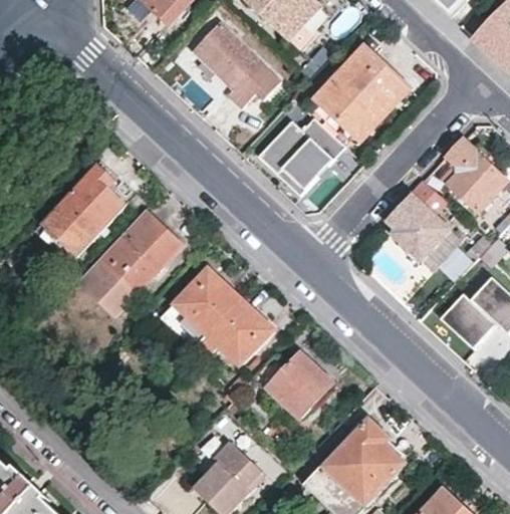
[(137,0),(165,25),(188,0),(137,0)]
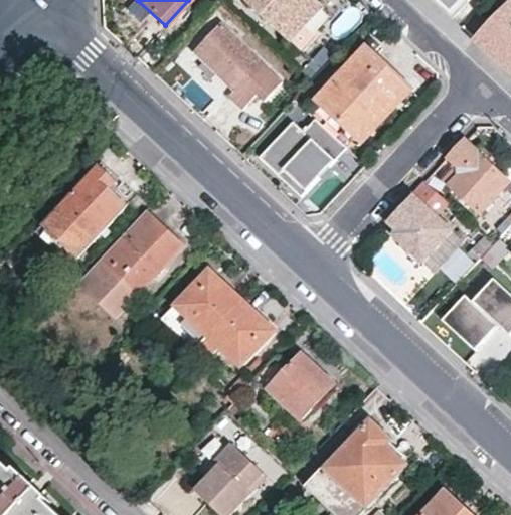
[(317,9),(307,0),(239,0),(238,1),(285,44),(317,9)]
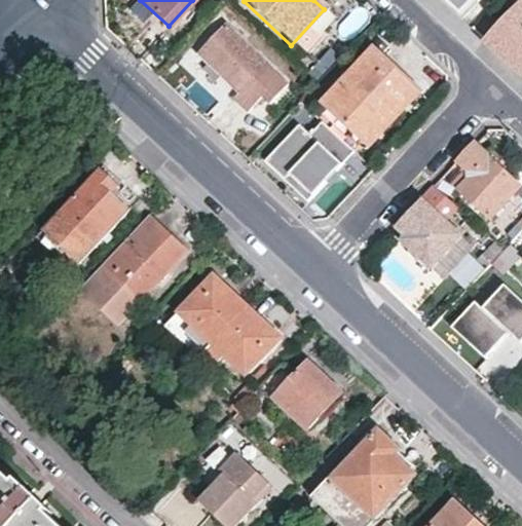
[(442,0),(460,16),(475,0),(442,0)]
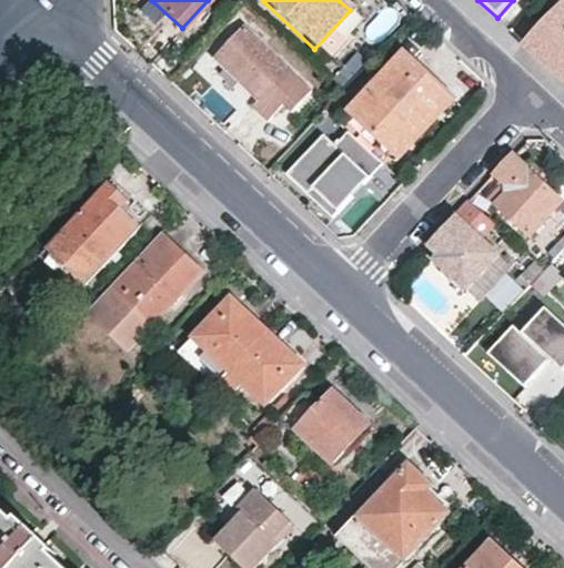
[(559,0),(522,40),(563,79),(563,4),(559,0)]
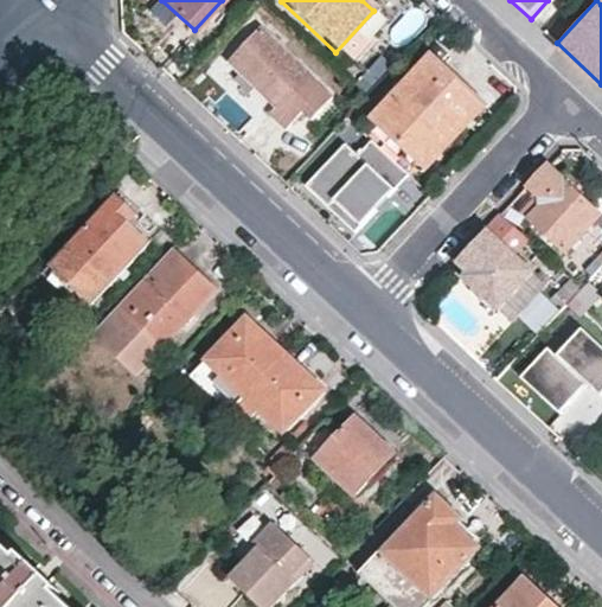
[(333,93),(261,24),(228,59),(275,104),(269,110),(285,127),(302,109),(311,116),(333,93)]
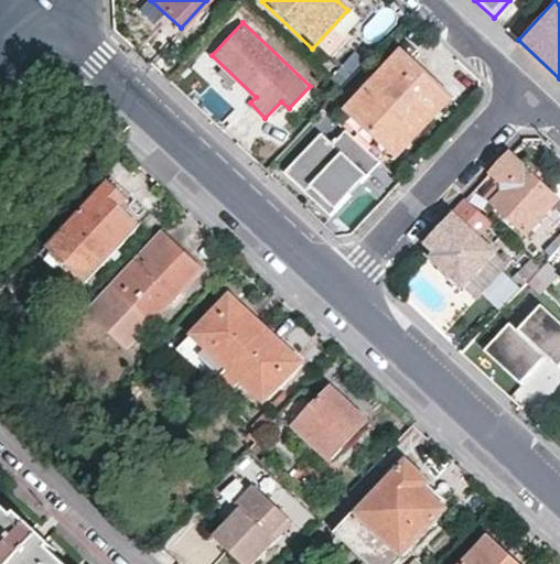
[(445,97),(397,51),(342,108),(386,149),(397,137),(404,142),(420,123),(416,118),(423,109),(430,115),(445,97)]
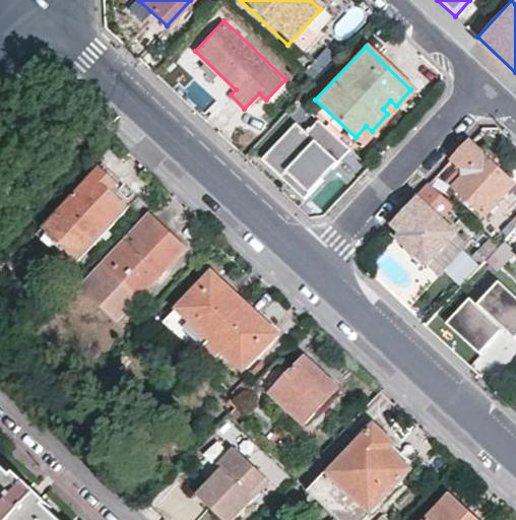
[(308,81),(300,73),(294,79),(302,87),(308,81)]
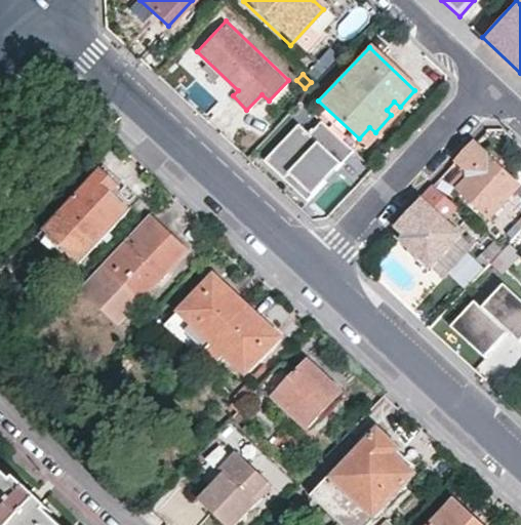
[(308,194),(350,150),(318,120),(306,132),(294,123),(261,159),(279,177),(285,171),(308,194)]
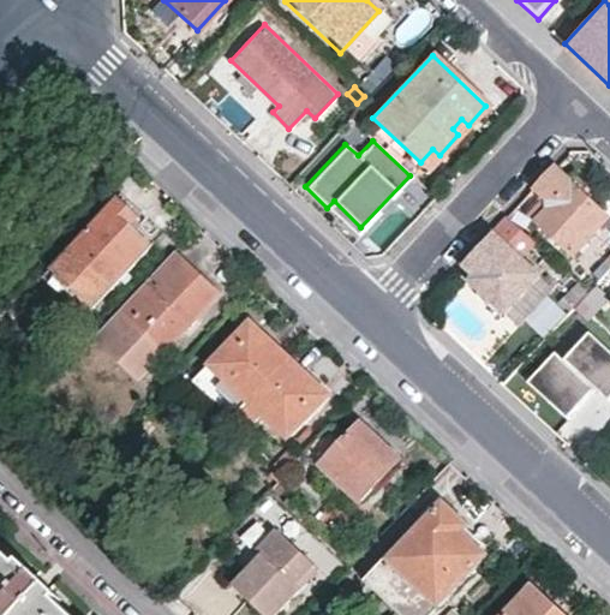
[(603,216),(549,166),(527,189),(538,199),(524,216),(566,257),(603,216)]
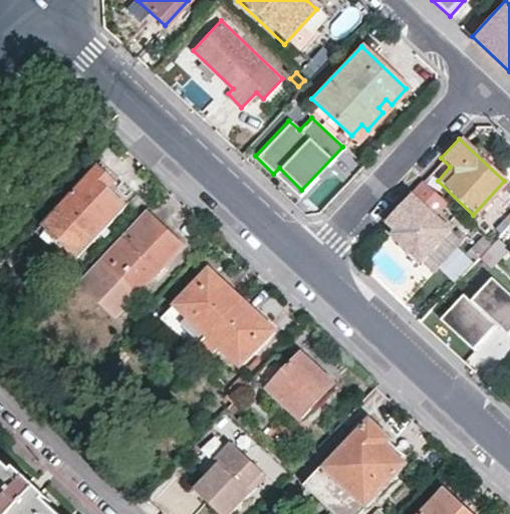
[(112,183),(92,165),(38,224),(74,258),(122,207),(105,191),(112,183)]
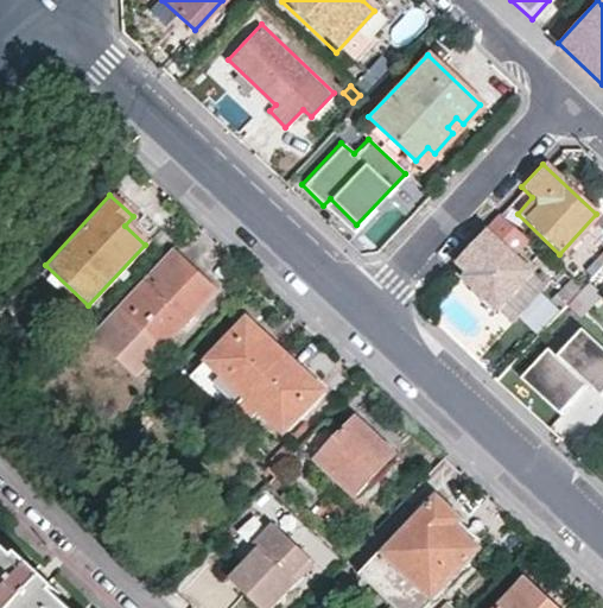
[(356,225),(330,198),(323,206),(350,230),(356,225)]
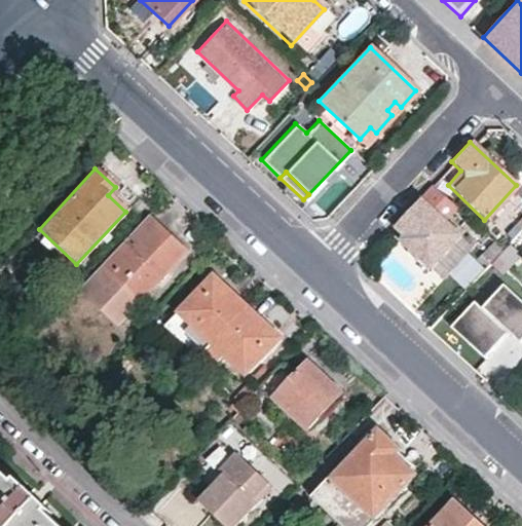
[(450,209),(426,187),(388,227),(398,235),(394,240),(424,269),(454,238),(456,236),(439,221),(450,209)]
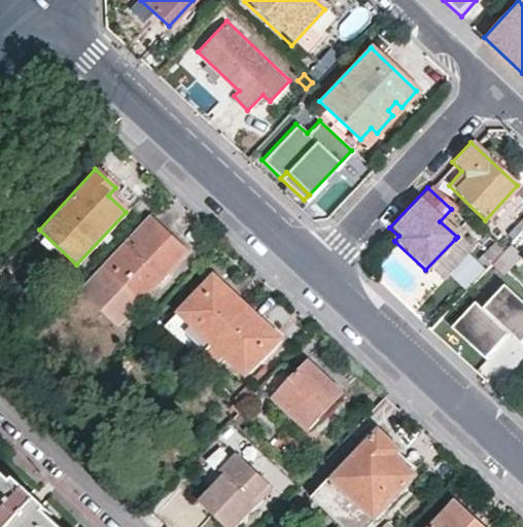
[(187,250),(148,213),(76,289),(116,326),(187,250)]
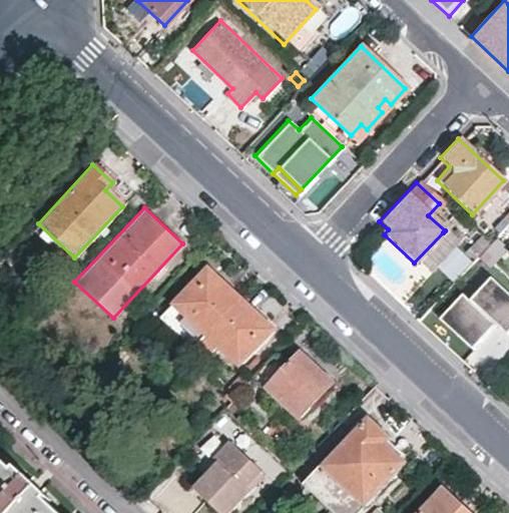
[(454,242),(443,232),(414,263),(426,274),(454,242)]
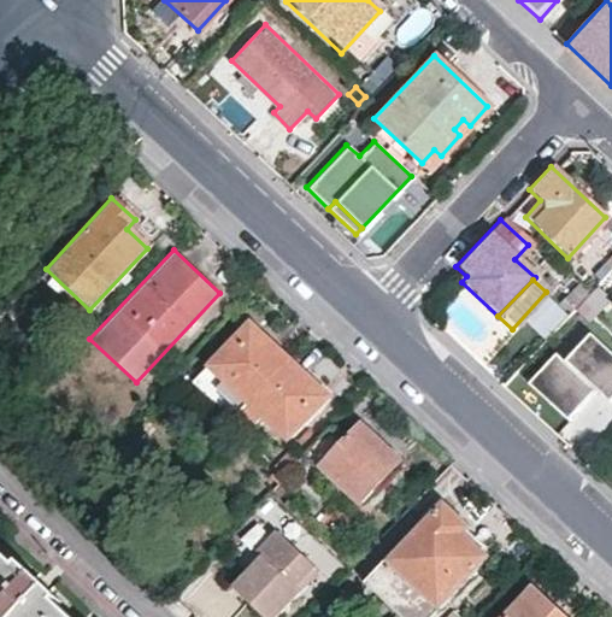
[(581,295),(570,285),(557,299),(569,310),(581,295)]
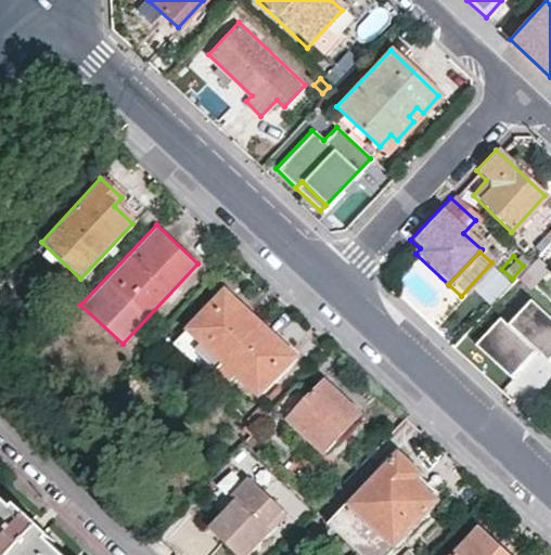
[(542,270),(530,258),(523,266),(512,279),(510,280),(523,292),(542,270)]
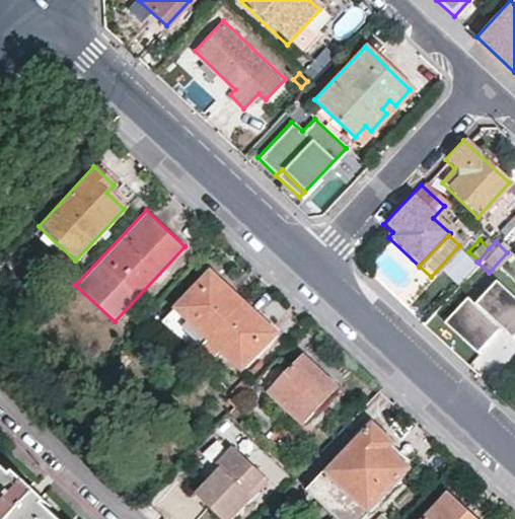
[(274,330),(208,269),(174,305),(239,368),(274,330)]
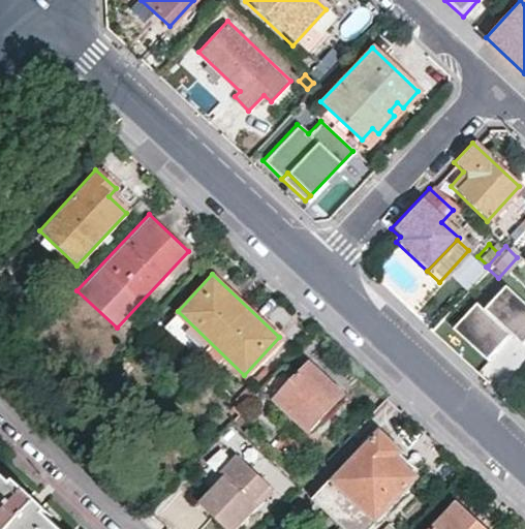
[(524,327),(524,301),(514,289),(496,308),(522,332),(524,327)]
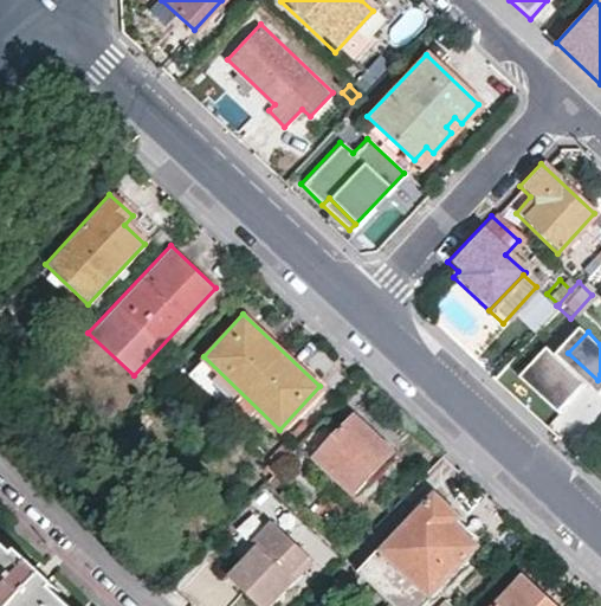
[(336,430),(321,416),(309,427),(297,440),(296,442),(349,492),(388,450),(351,414),(336,430)]
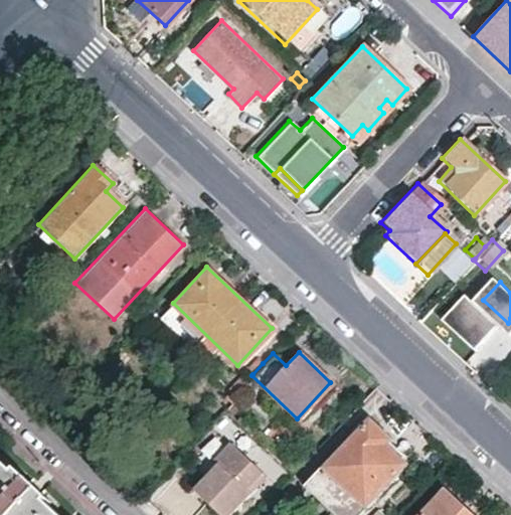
[(243,366),(252,374),(263,363),(253,355),(243,366)]
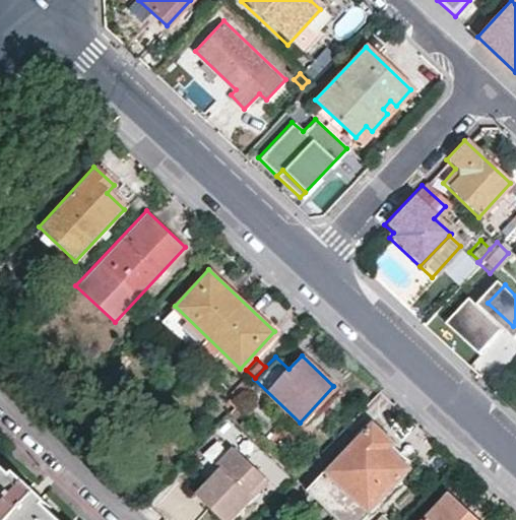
[(359,519),(412,463),(370,423),(307,491),(336,519),(359,519)]
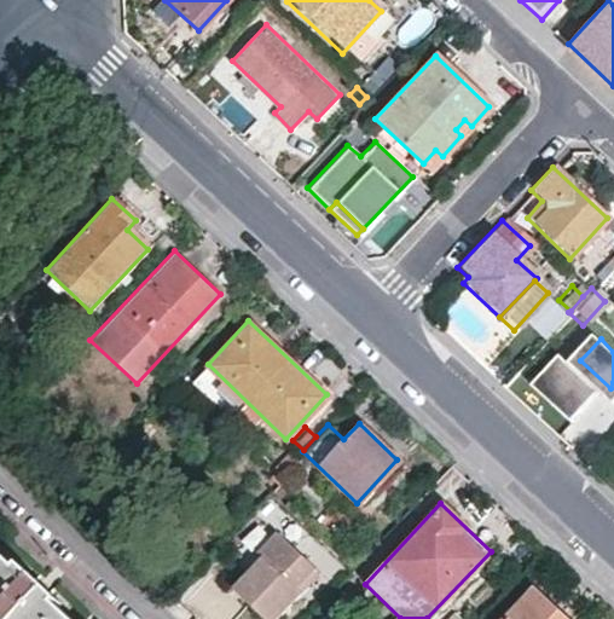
[(295,585),(313,565),(276,530),(256,550),(260,555),(231,586),(264,618),(273,618),(300,591),(295,585)]
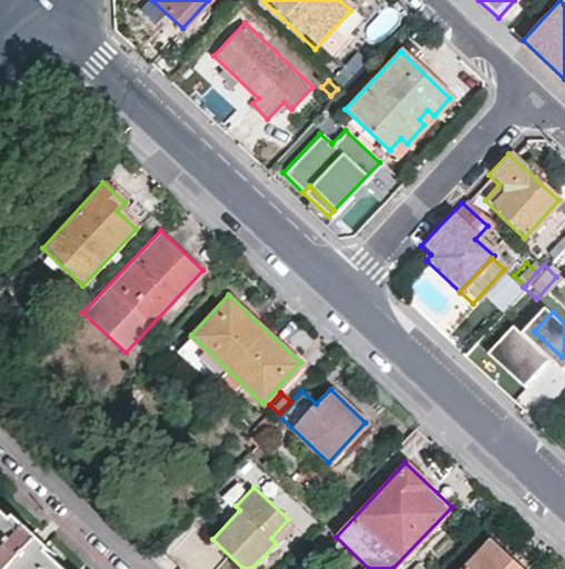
[(62,568),(46,552),(49,549),(37,538),(22,525),(18,527),(0,510),(0,568),(62,568)]
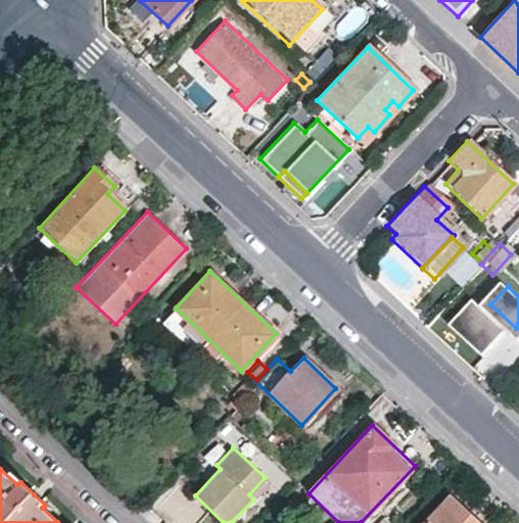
[(269,481),(265,477),(249,494),(253,500),(269,481)]
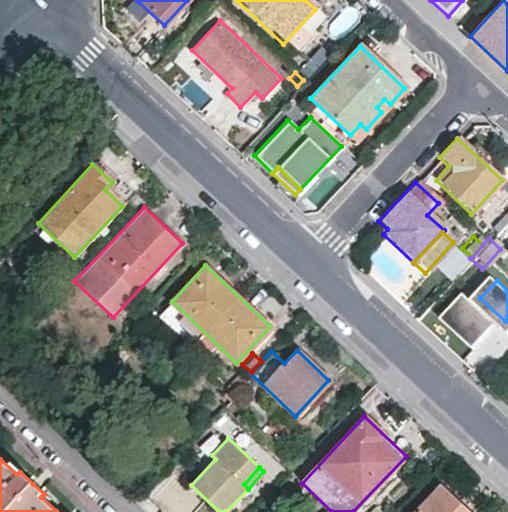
[(465,511),(438,487),(414,511),(465,511)]
